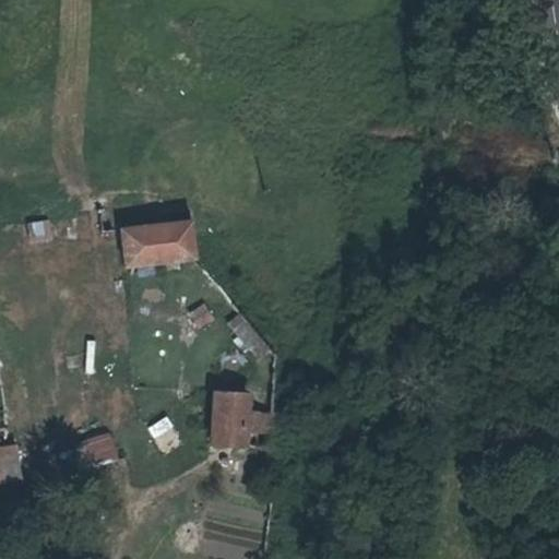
[(46,219),(25,223),(28,241),(49,237),(46,219)]
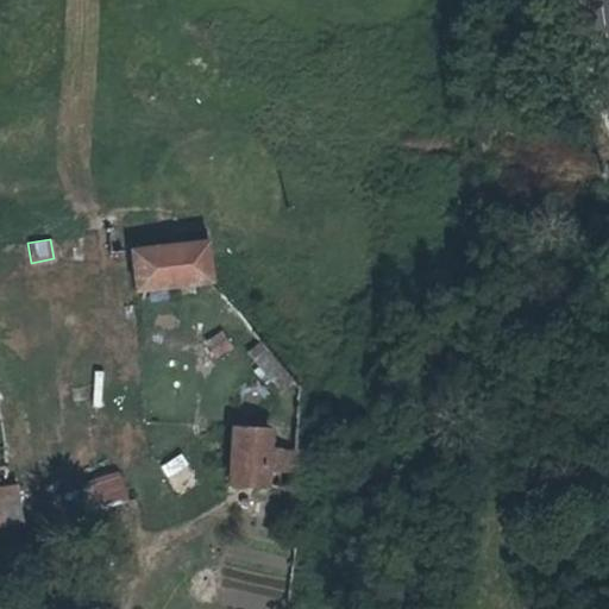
[(208,283),(203,239),(129,245),(131,290),(208,283)]
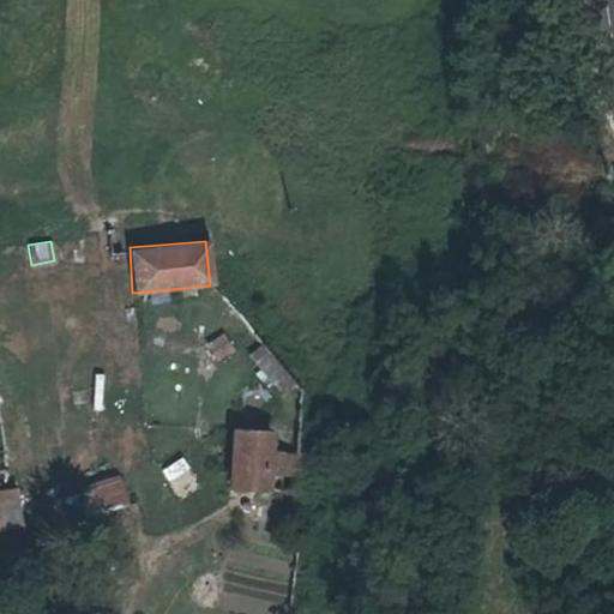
[(223,336),(208,344),(216,360),(232,351),(223,336)]
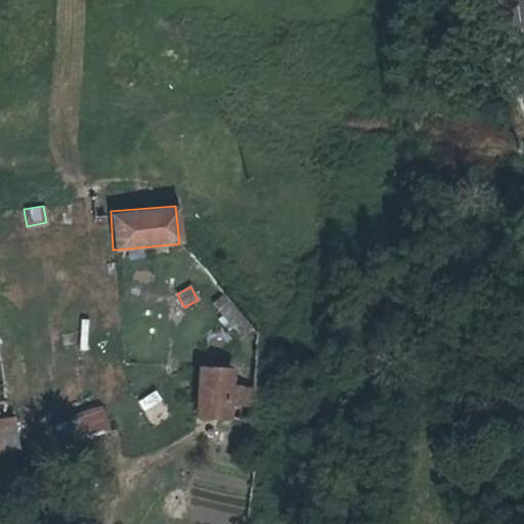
[(227,368),(195,366),(193,418),(250,421),(252,384),(227,383),(227,368)]
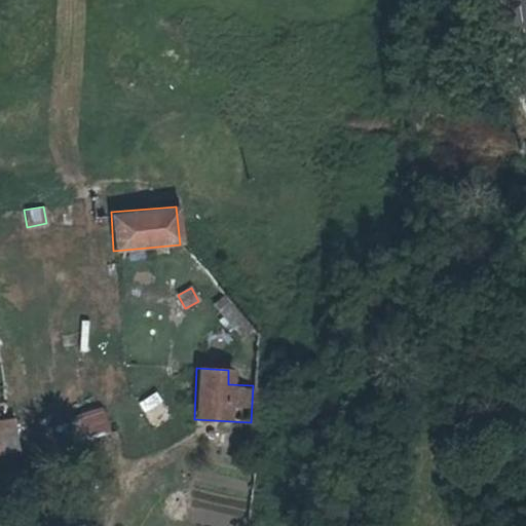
[(156,391),(137,403),(153,428),(172,417),(156,391)]
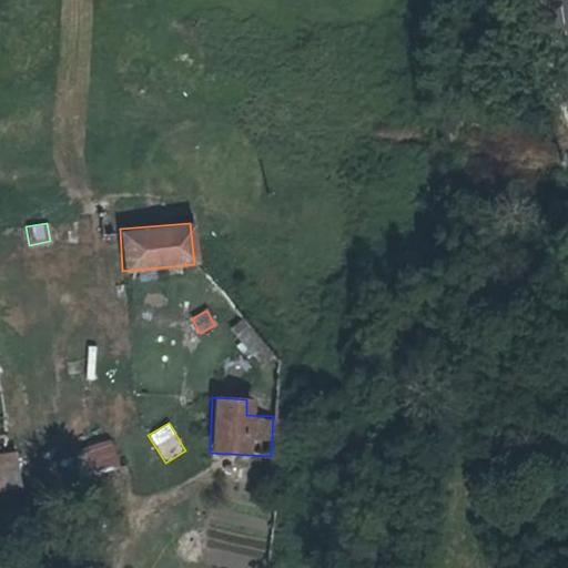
[(113,440),(80,445),(83,472),(117,468),(113,440)]
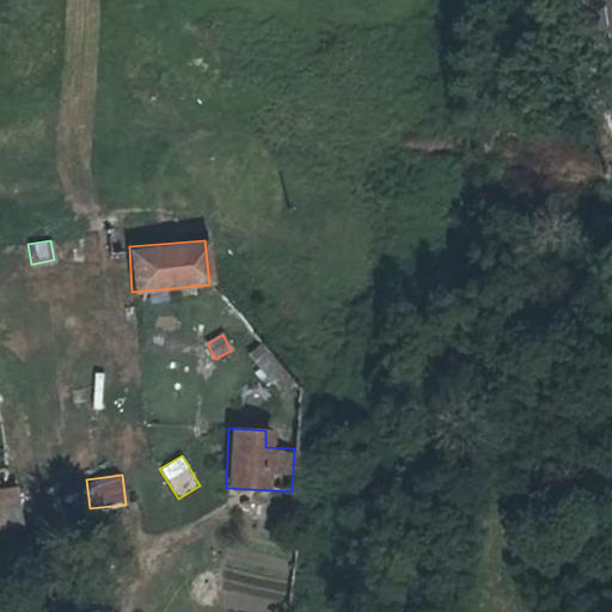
[(0,485),(0,530),(18,527),(12,484),(0,485)]
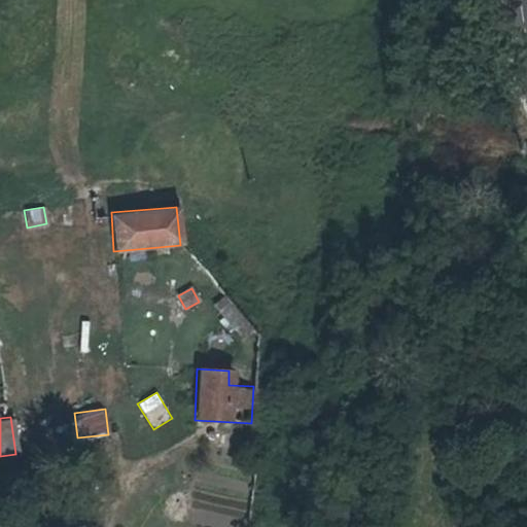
All buildings are outlined.
